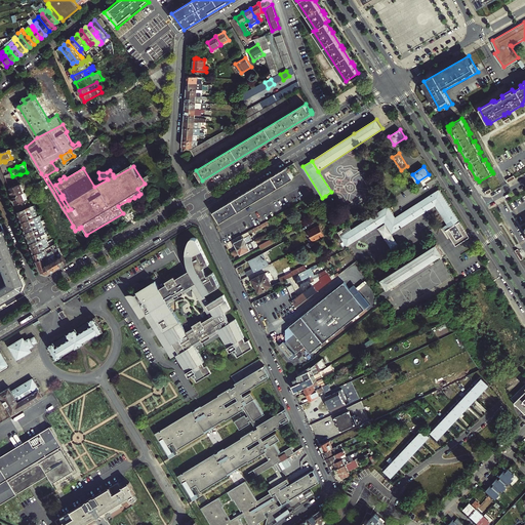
[(287,167),(214,211),(220,223),(294,177),(287,167)]
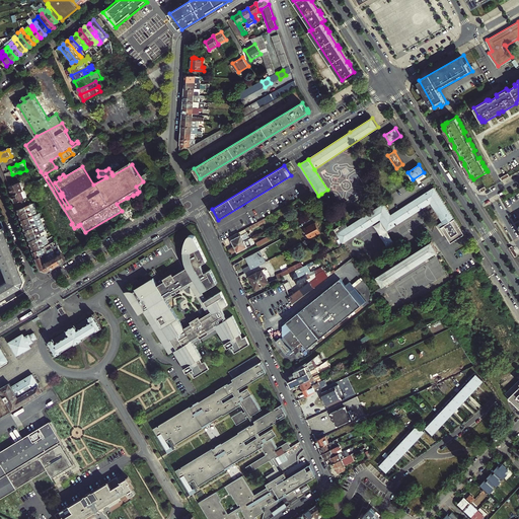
[(12,184),(9,187),(12,195),(22,192),(24,191),(20,181),(14,184),(13,183),(12,184)]
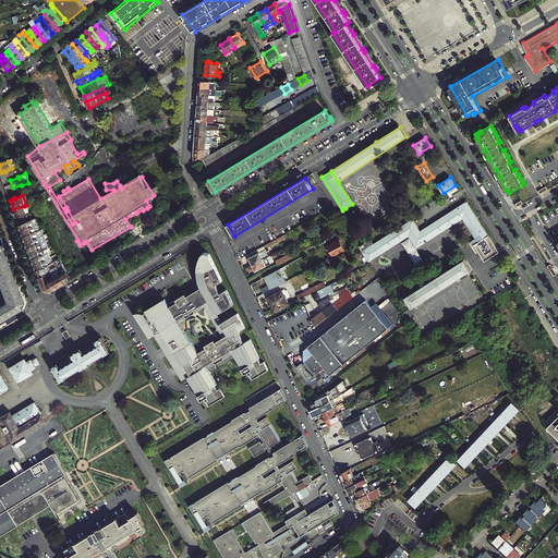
[(500,252),(466,201),(421,231),(413,219),(375,245),(363,252),(371,263),(410,237),(417,249),(464,219),(478,242),(475,244),(486,262),(500,252)]
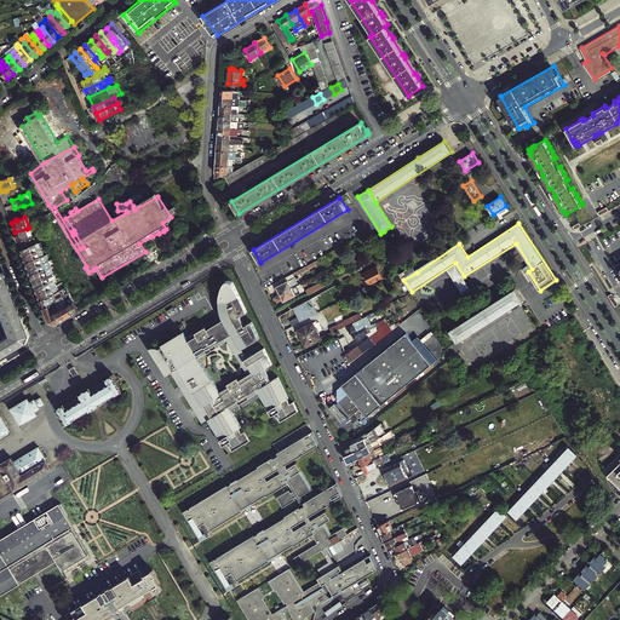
[(29,228),(27,229),(15,233),(18,241),(27,239),(29,237),(33,236),(30,227),(29,228)]
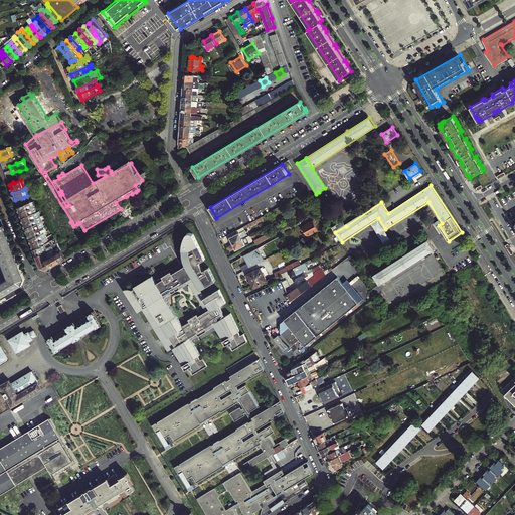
[(22,198),(15,200),(20,212),(35,206),(35,205),(33,201),(24,204),(22,198)]
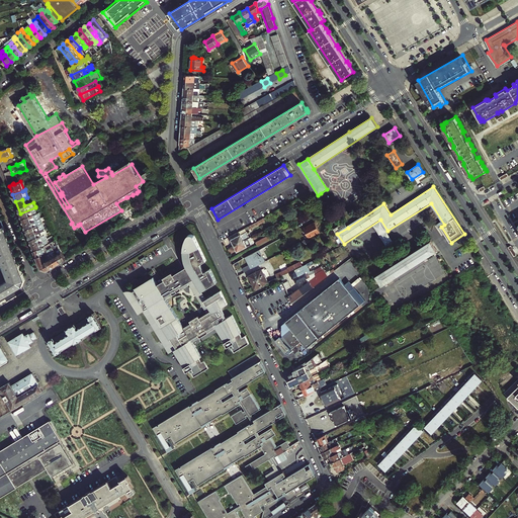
[(35,207),(20,213),(22,220),(38,212),(35,207)]
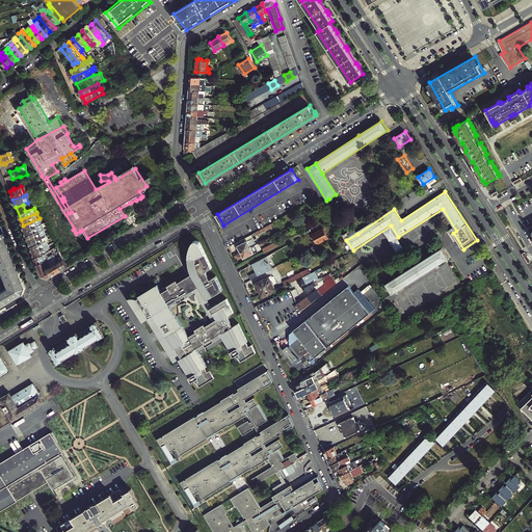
[(25,231),(41,224),(44,223),(41,218),(40,218),(23,225),(25,231)]
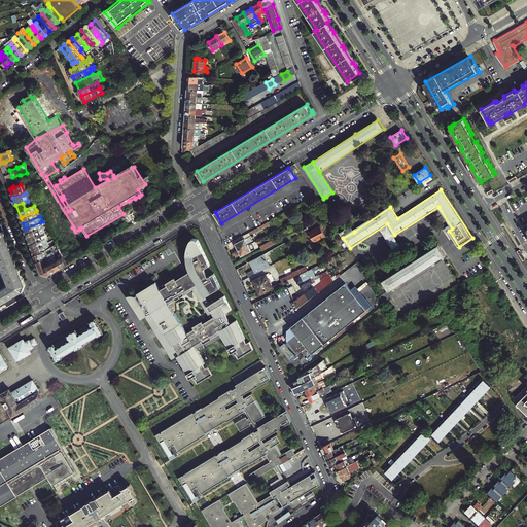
[(239,249),(252,240),(254,240),(250,234),(269,222),(267,219),(244,234),(246,237),(235,243),(239,249)]
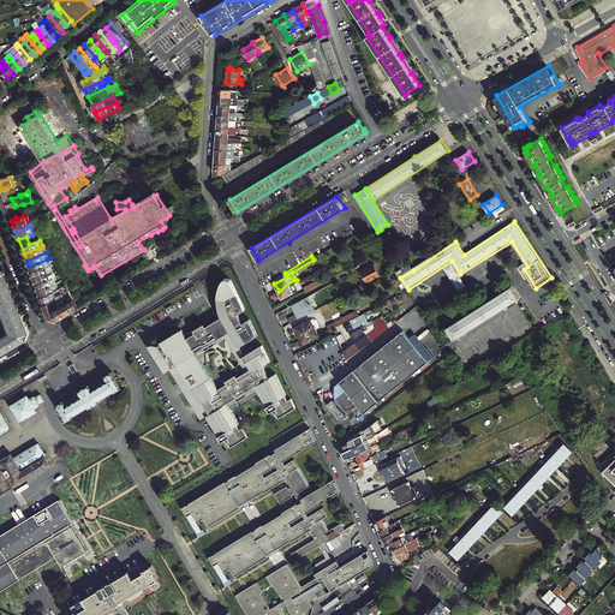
[(370,257),(357,266),(364,278),(377,269),(370,257)]
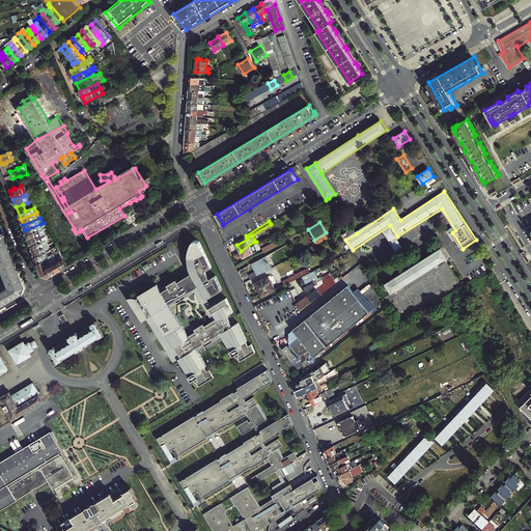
[(43,229),(40,224),(25,230),(27,235),(43,229)]
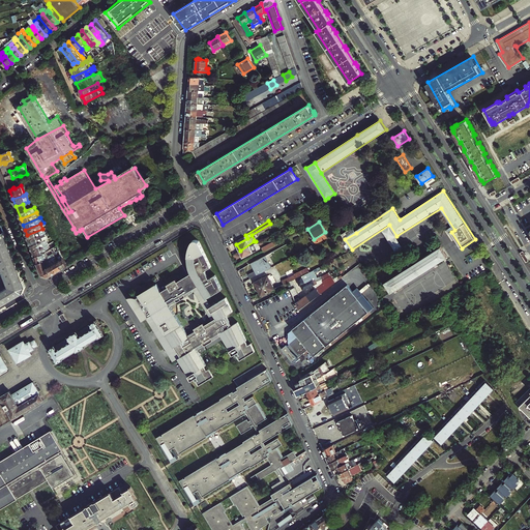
[(29,240),(45,234),(42,229),(27,235),(29,240)]
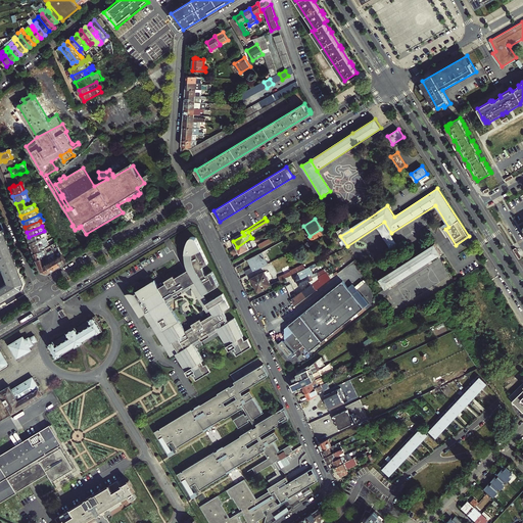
[(348,226),(338,232),(340,236),(351,230),(348,226)]
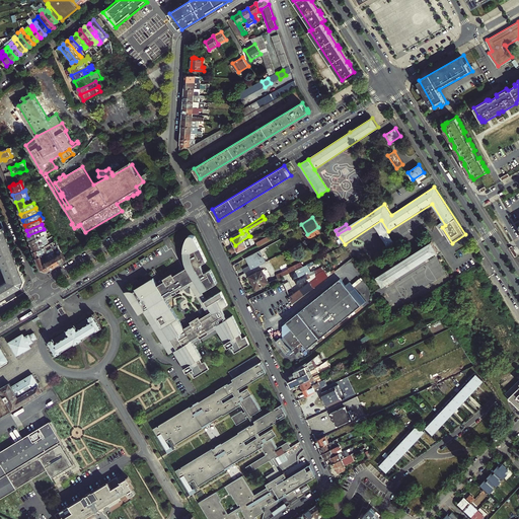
[(0,229),(0,300),(22,287),(25,281),(4,227),(0,229)]
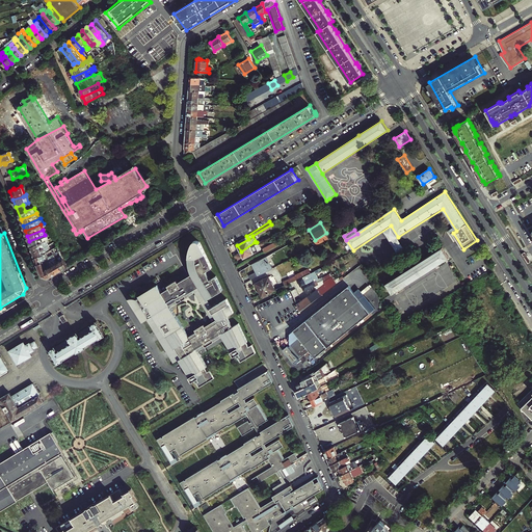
[(265,248),(285,237),(283,234),(263,245),(265,248)]
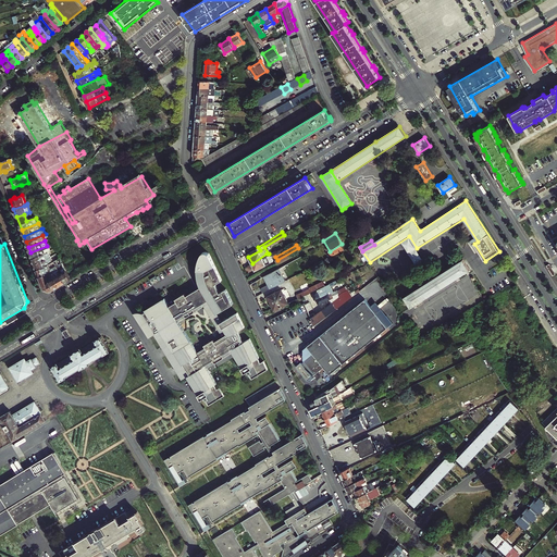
[(31,252),(33,258),(48,252),(47,248),(48,248),(47,246),(31,252)]
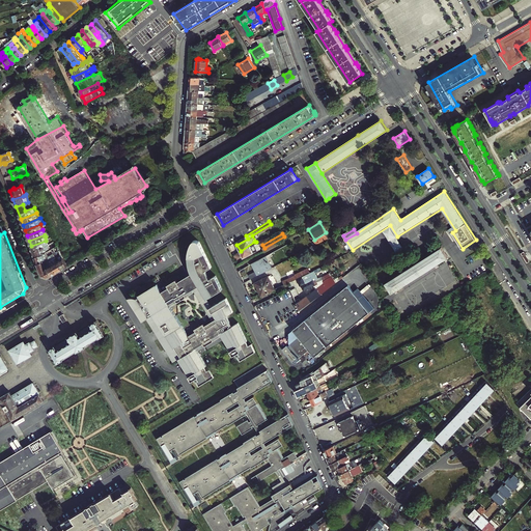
[(210,369),(206,371),(204,367),(206,365),(198,351),(196,348),(204,343),(205,346),(215,341),(213,338),(220,334),(222,336),(238,363),(255,352),(251,344),(248,346),(246,342),(247,341),(239,323),(232,326),(227,315),(233,312),(227,299),(211,306),(206,298),(223,289),(216,276),(210,279),(205,270),(212,267),(200,243),(199,241),(197,240),(196,240),(195,240),(194,241),(194,242),(193,243),(191,255),(190,261),(191,264),(192,274),(178,282),(177,280),(168,285),(170,287),(163,292),(157,284),(139,295),(140,296),(138,298),(135,297),(133,297),(131,297),(129,297),(143,320),(146,318),(173,362),(178,359),(196,388),(214,378),(210,369)]
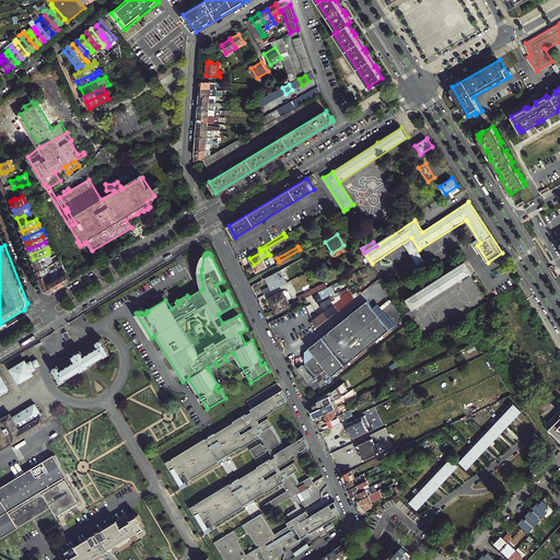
[(35,265),(51,259),(50,257),(49,257),(48,254),(33,259),(35,265)]
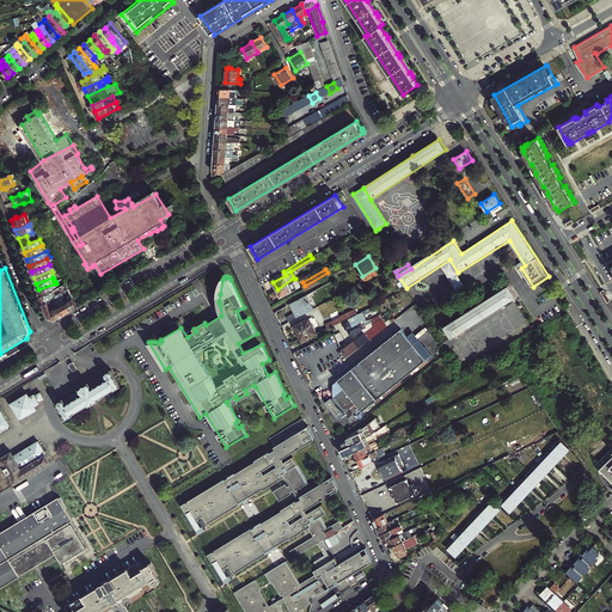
[(282,297),(298,286),(293,279),(277,289),(282,297)]
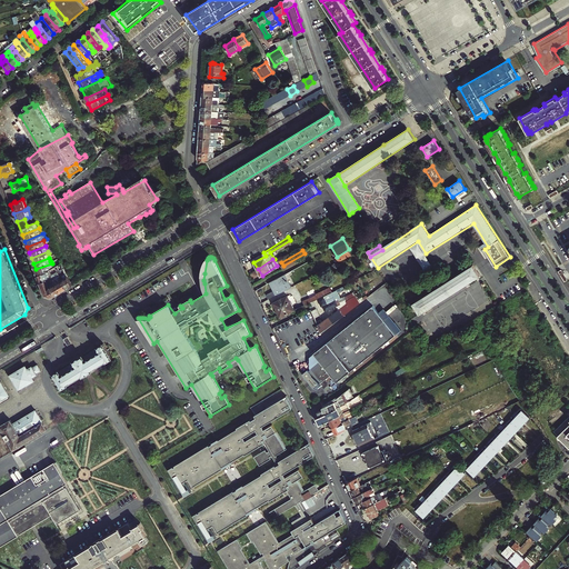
[(52,263),(36,269),(38,276),(50,270),(52,269),(55,268),(52,263)]
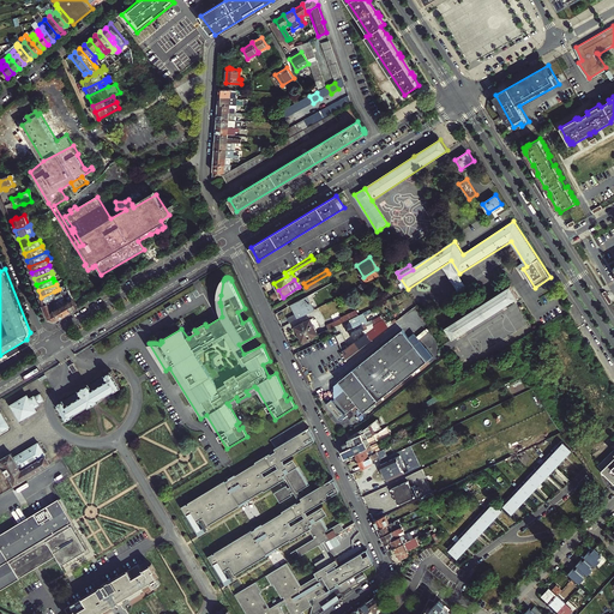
[(512,286),(445,330),(452,342),(519,298),(512,286)]
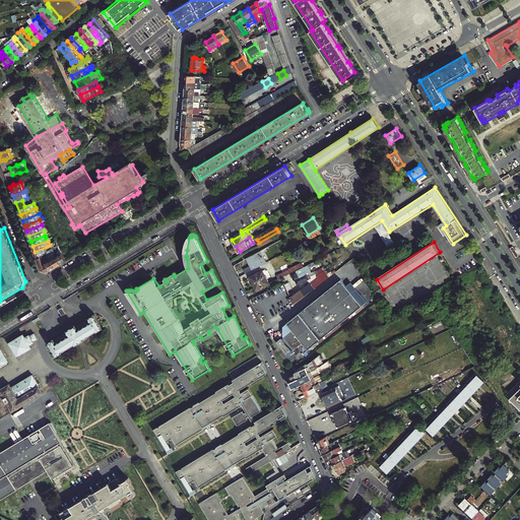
[(66,261),(58,244),(53,247),(61,264),(66,261)]
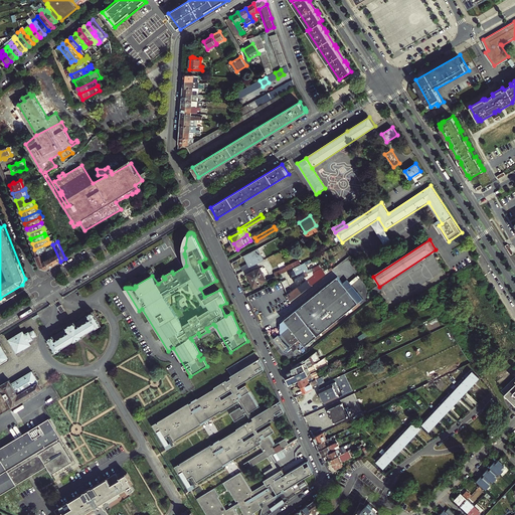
[(513,252),(507,243),(505,244),(511,253),(513,252)]
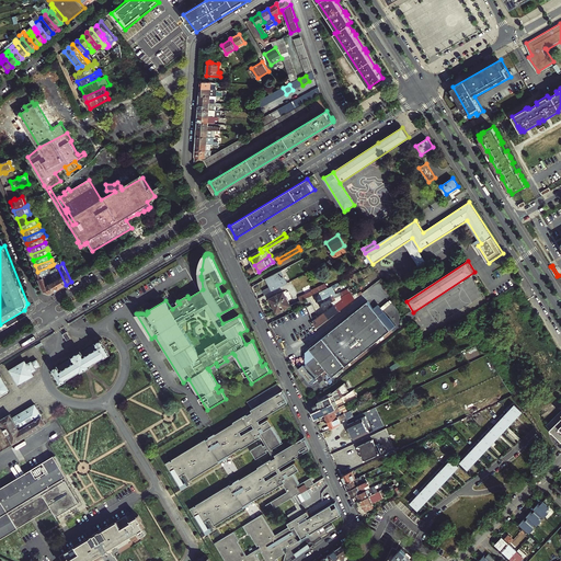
[(49,266),(37,272),(39,277),(49,273),(49,271),(52,270),(49,266)]
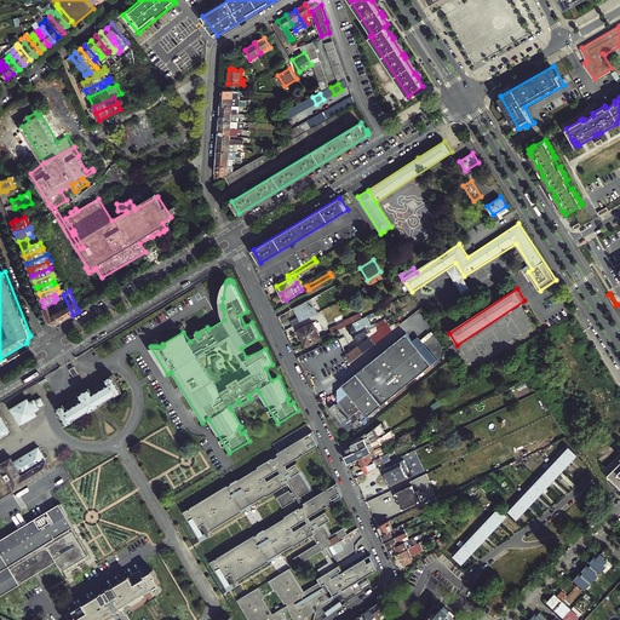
[(67,319),(73,315),(63,294),(59,297),(57,298),(67,319)]
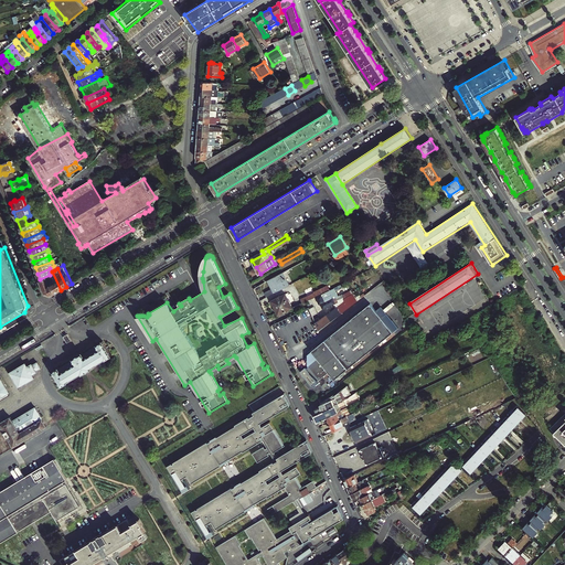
[(40,279),(40,280),(48,277),(55,294),(61,290),(52,272),(50,273),(50,275),(40,279)]
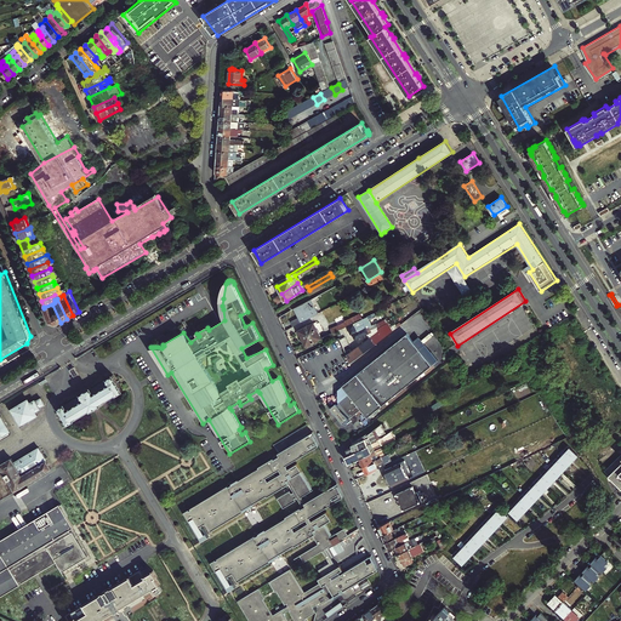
[(291,320),(294,325),(317,311),(318,311),(309,298),(294,308),(298,315),(291,320)]
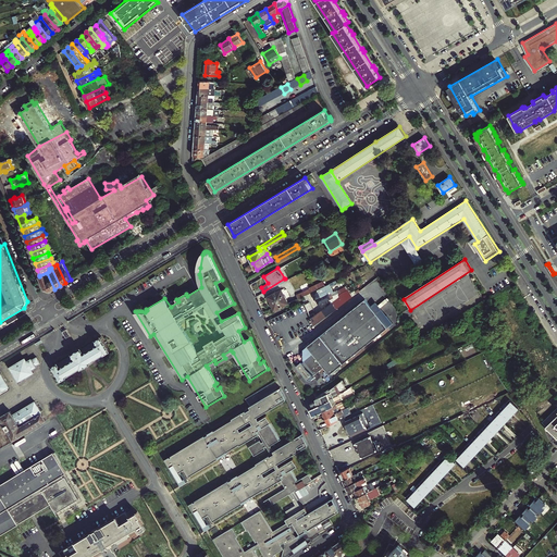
[(47,273),(39,276),(45,289),(51,292),(54,289),(47,273)]
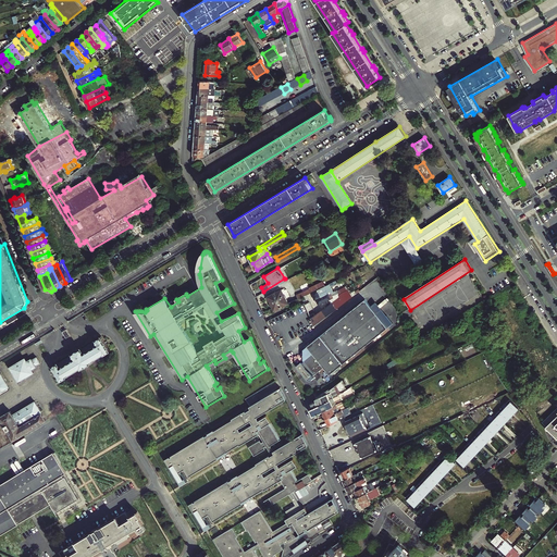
[(323,280),(309,287),(311,291),(313,289),(325,283),(323,280)]
